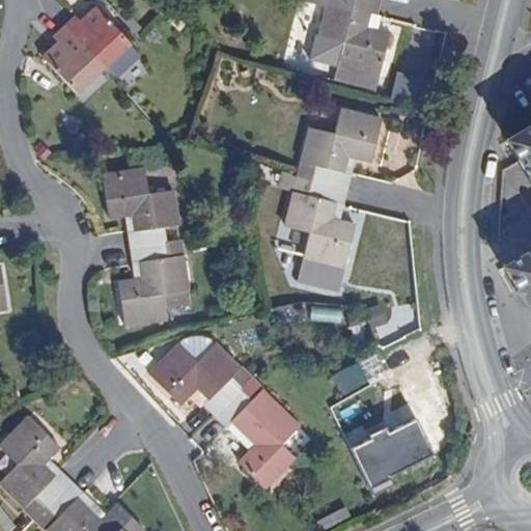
[(378,0),(340,0),(340,2),(331,0),(327,0),(318,33),(341,40),(337,62),(376,73),(388,32),(371,28),(363,27),(367,10),(374,12),(378,0)]
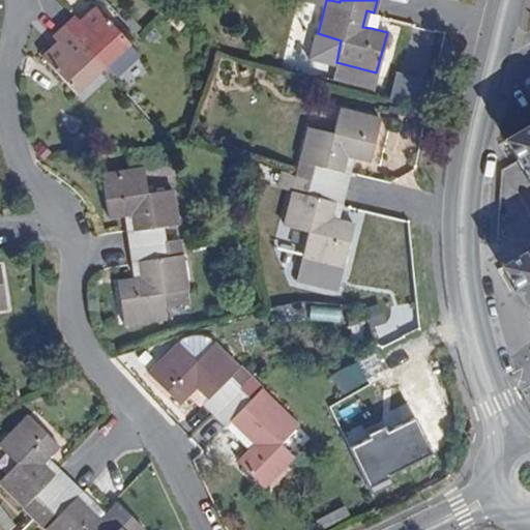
[(72,13),(61,24),(100,67),(110,58),(126,45),(127,43),(92,6),(77,19),(72,13)]
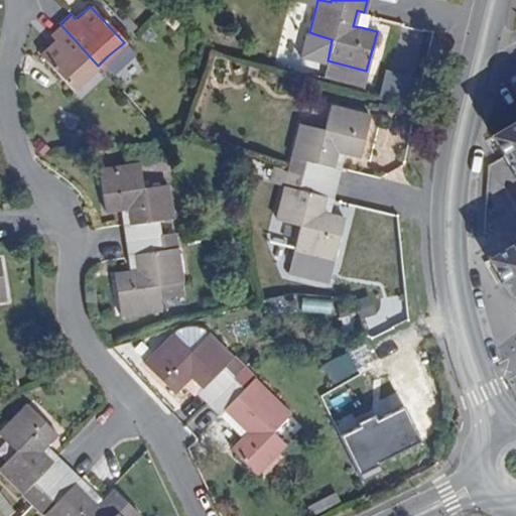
[(353,26),(361,27),(364,12),(357,10),(353,26)]
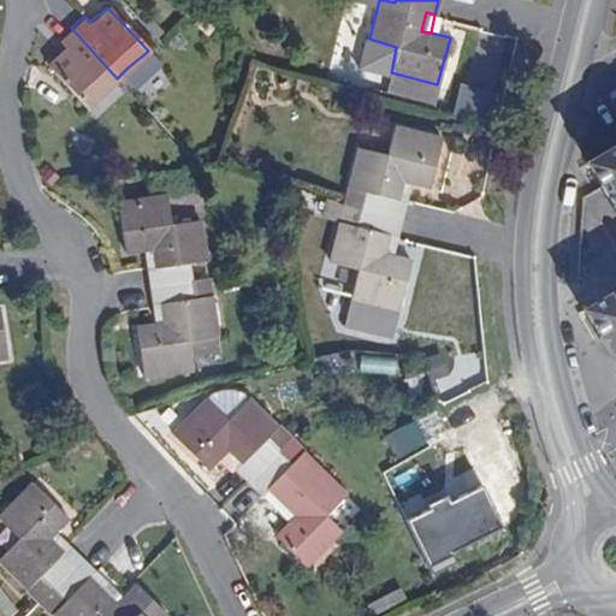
[(117,78),(71,28),(58,40),(63,46),(43,63),(83,107),(117,78)]
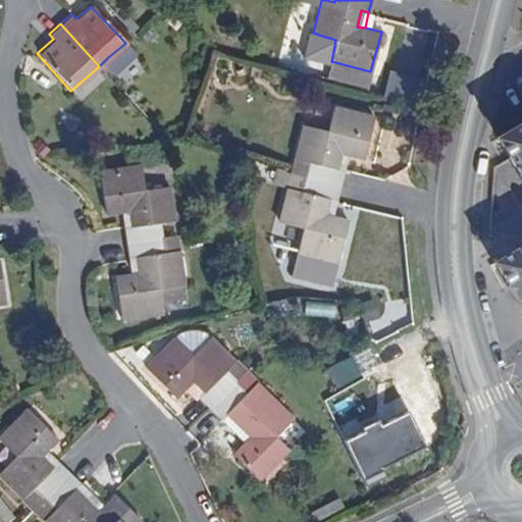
[(131,51),(124,44),(108,57),(115,65),(131,51)]
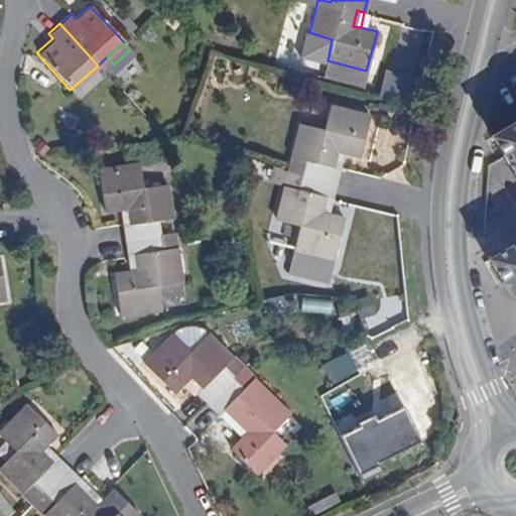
[(382,98),(407,103),(412,77),(387,72),(382,98)]
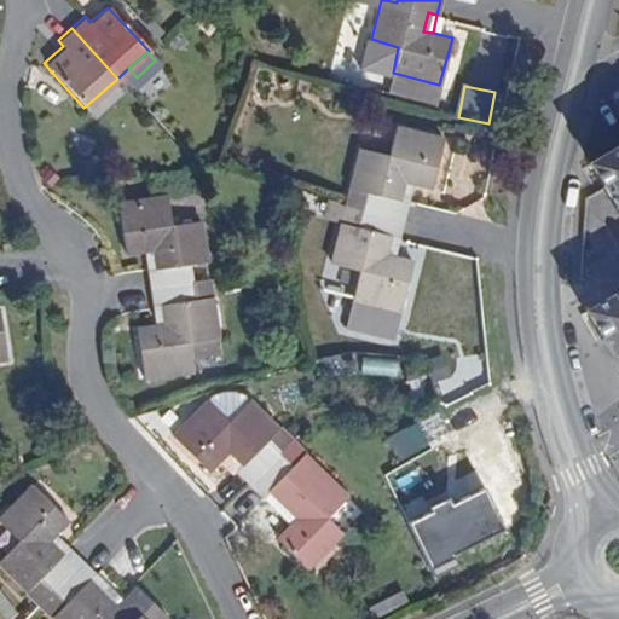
[(404,178),(414,181),(432,185),(443,138),(395,126),(388,154),(362,146),(351,189),(365,190),(360,208),(404,220),(409,202),(398,198),(404,178)]
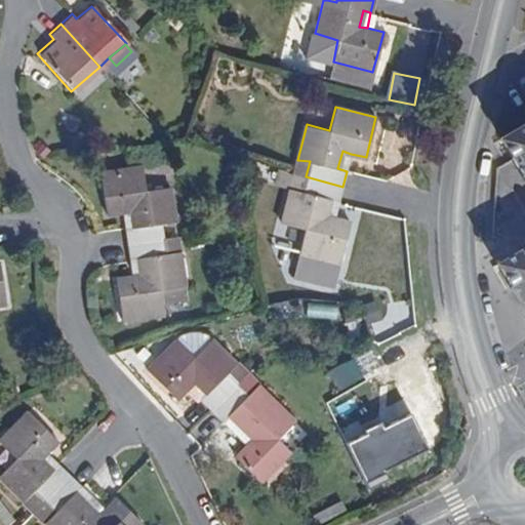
[(524,177),(524,125),(502,138),(524,177)]
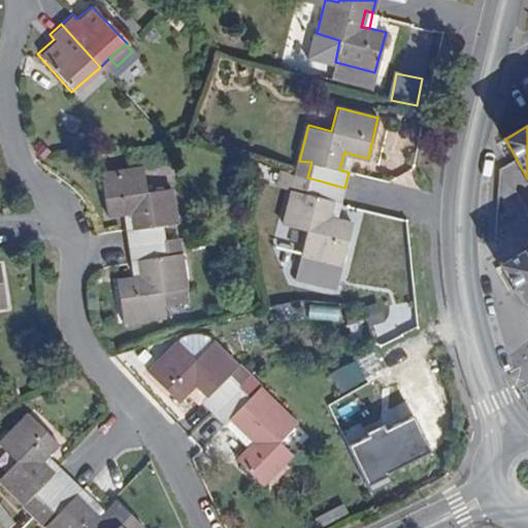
[(349,172),(353,155),(344,152),(339,169),(349,172)]
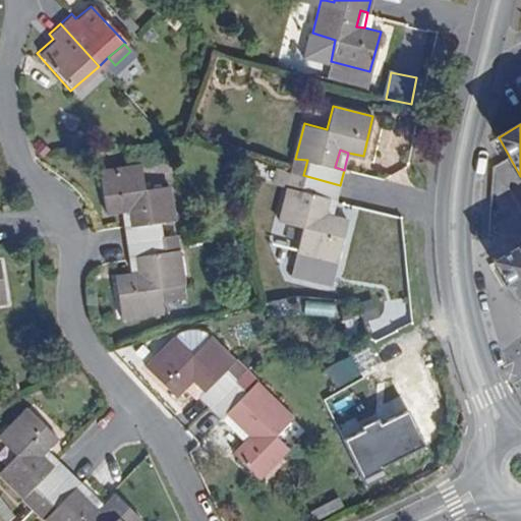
[(107,212),(123,211),(130,210),(133,225),(125,225),(127,240),(163,236),(161,221),(174,220),(170,185),(146,187),(140,166),(100,171),(107,212)]
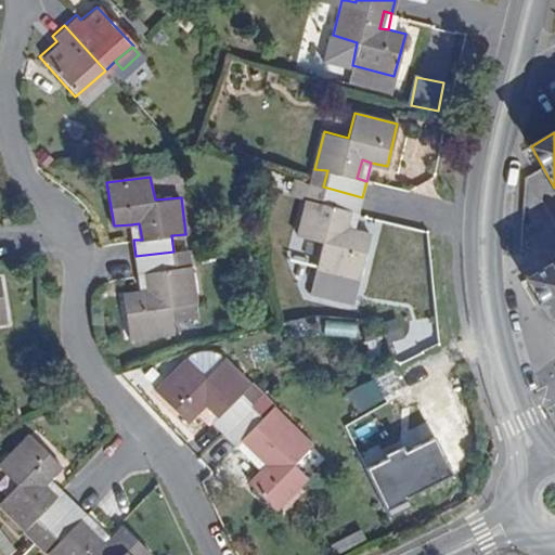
[(362,197),(323,186),(320,199),(307,197),(298,235),(323,240),(317,265),(359,275),(370,233),(353,229),(344,227),(348,209),(358,213),(362,197)]
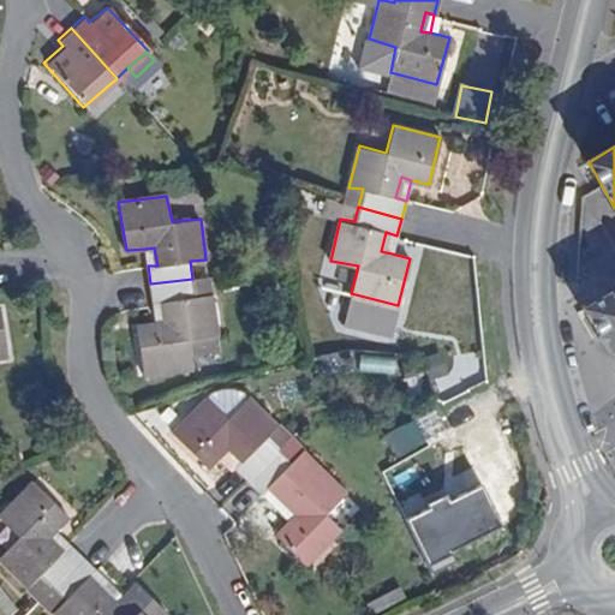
[(381,251),(392,254),(396,236),(386,232),(381,251)]
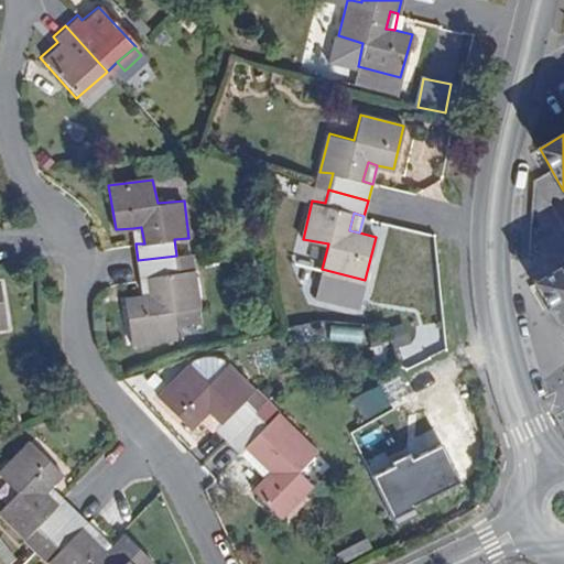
[(141,227),(133,228),(136,243),(144,243),(141,227)]
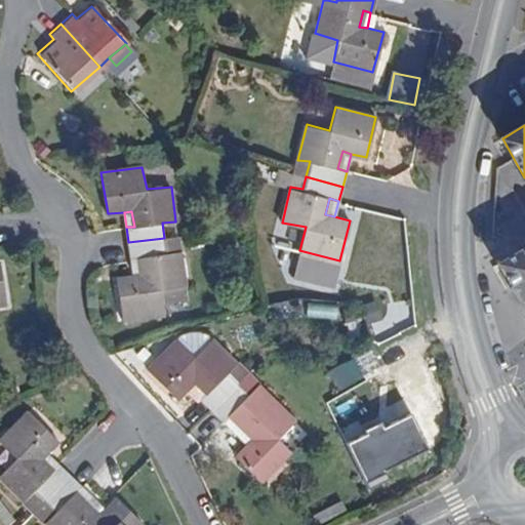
[(178,236),(164,238),(128,242),(130,255),(138,255),(142,275),(132,276),(117,278),(123,319),(163,314),(162,301),(186,298),(178,236)]
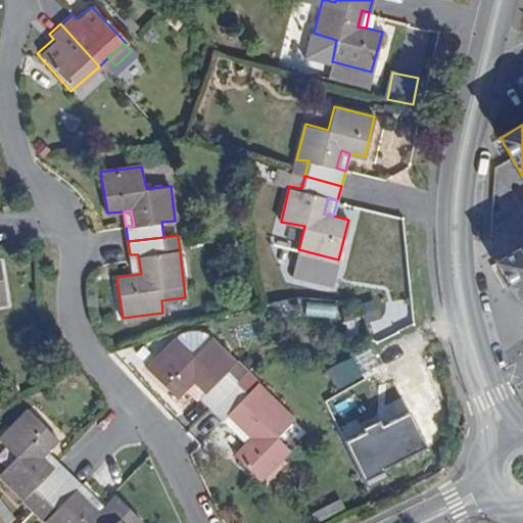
[(522,308),(522,248),(497,264),(522,308)]
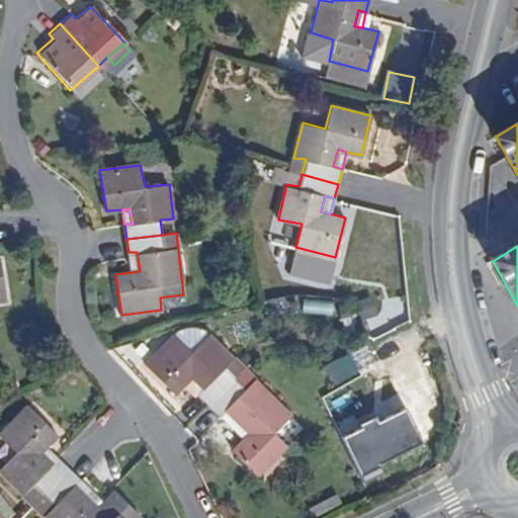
[(128,252),(131,272),(140,271),(137,252),(128,252)]
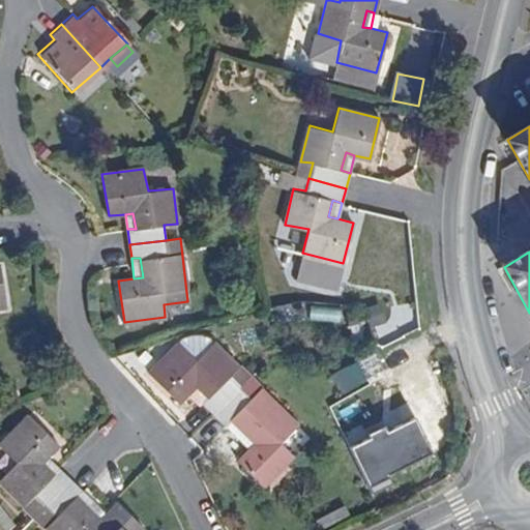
[(341,322),(342,307),(311,306),(311,320),(341,322)]
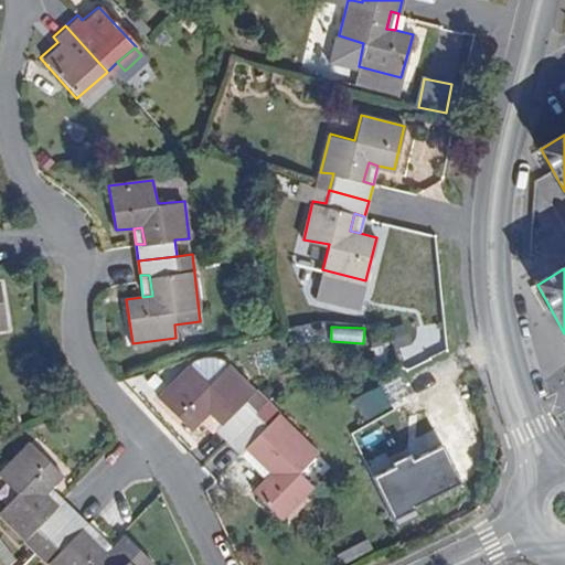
[(255,414),(266,403),(225,364),(214,361),(206,361),(198,363),(188,369),(159,397),(172,412),(190,430),(201,417),(208,413),(221,425),(215,432),(227,443),(255,414)]
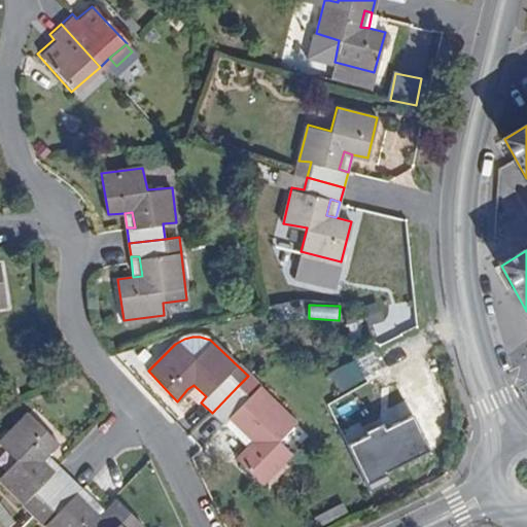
[(384,363),(376,347),(356,356),(363,373),(384,363)]
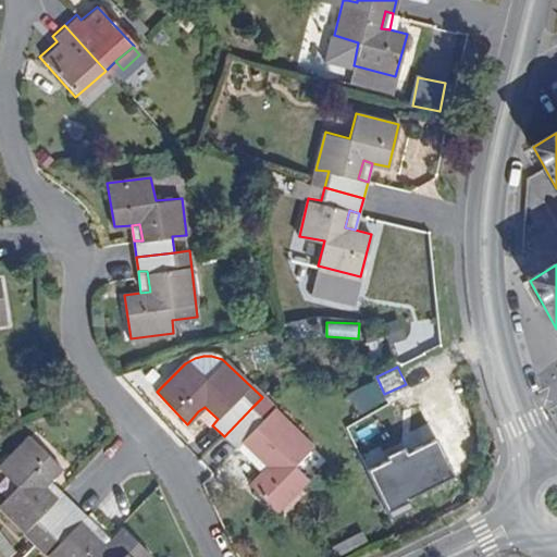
[(349,394),(359,416),(388,403),(379,381),(349,394)]
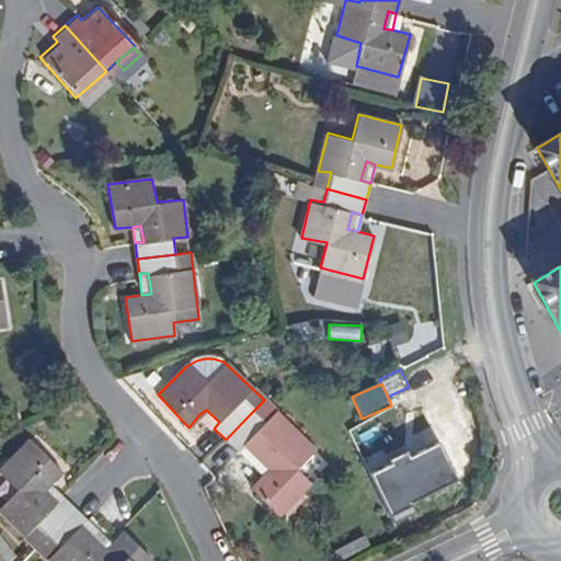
[(274,411),(264,400),(253,411),(264,421),(274,411)]
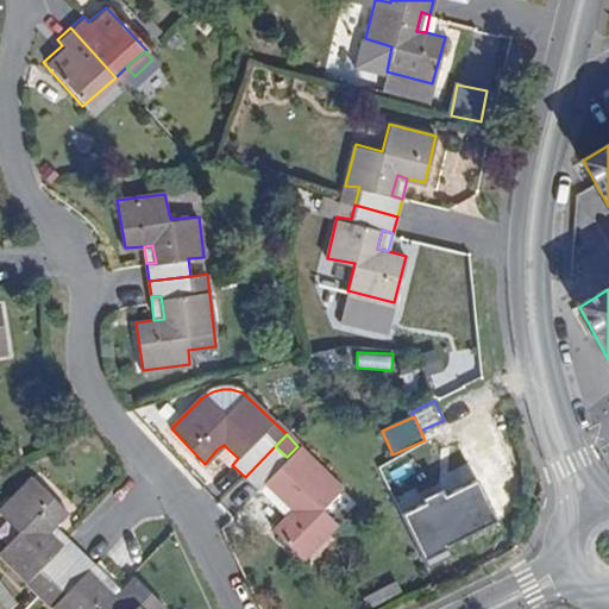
[(224,445),(217,450),(232,465),(238,458),(224,445)]
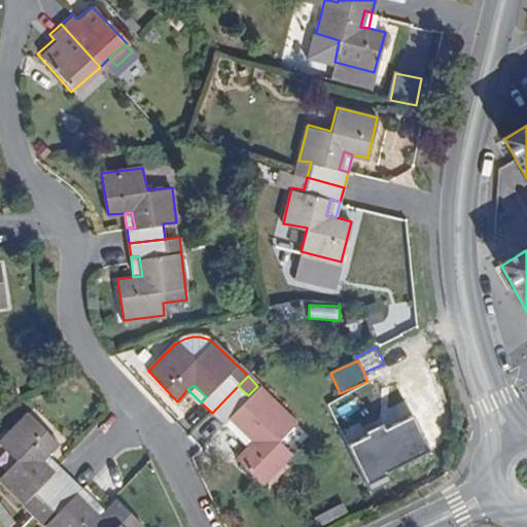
[(248,395),(238,386),(212,413),(222,422),(227,417),(253,442),(248,447),(237,458),(260,482),(290,452),(278,438),(294,420),(260,388),(257,386),(248,395)]
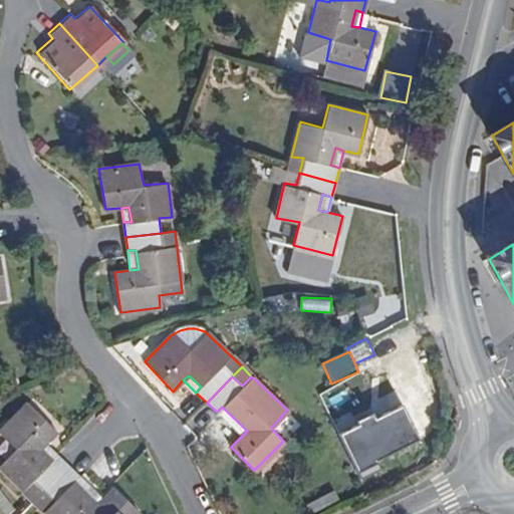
[(0,463),(0,466),(34,500),(68,465),(58,455),(54,460),(42,447),(46,444),(56,431),(27,403),(0,430),(0,435),(14,449),(0,463)]
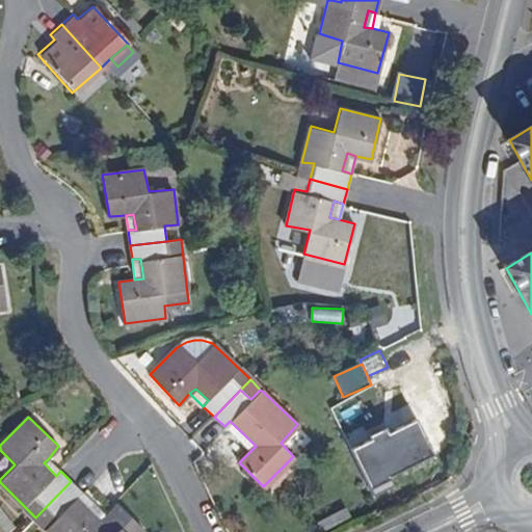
[(392,483),(389,475),(432,454),(416,418),(388,432),(384,426),(367,434),(369,439),(349,448),(372,494),(392,483)]
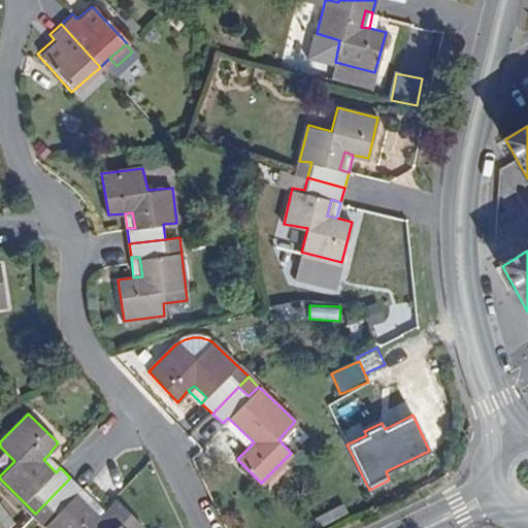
[(223,423),(249,448),(254,442),(228,418),(223,423)]
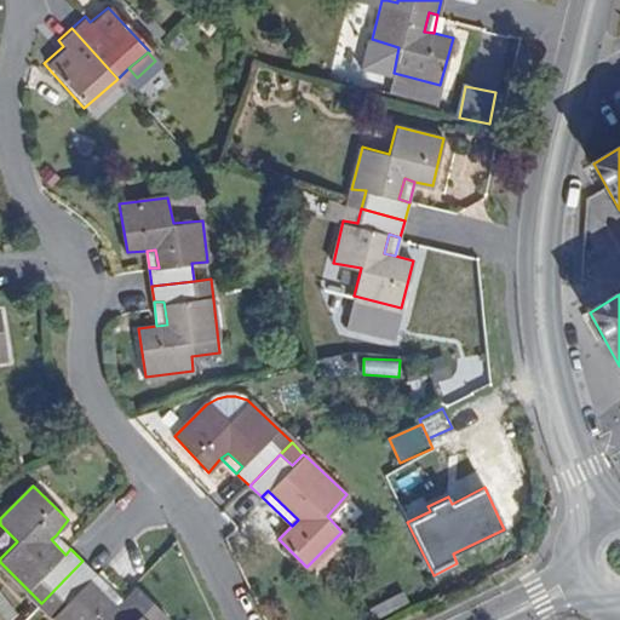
[(70,549),(56,535),(51,539),(65,555),(70,549)]
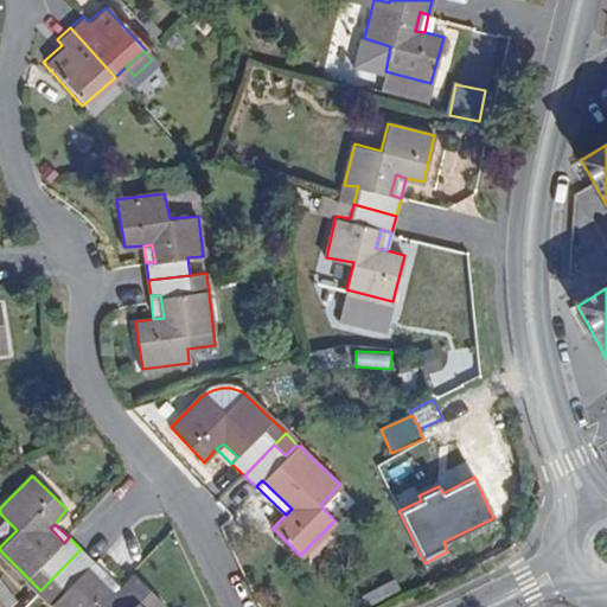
[(134,575),(122,589),(117,594),(88,568),(93,561),(81,549),(40,590),(57,606),(163,606),(165,605),(134,575)]
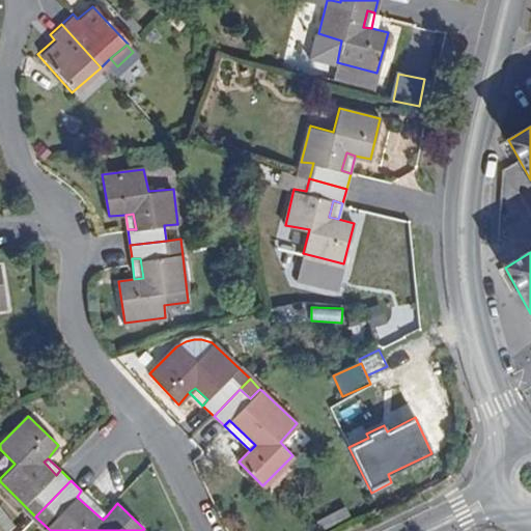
[(103,520),(107,515),(81,491),(77,497),(103,520)]
